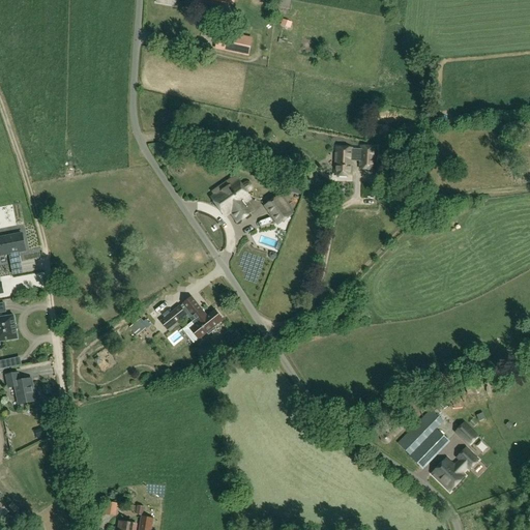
[(216,49),(240,54),(243,36),(219,32),(216,49)]
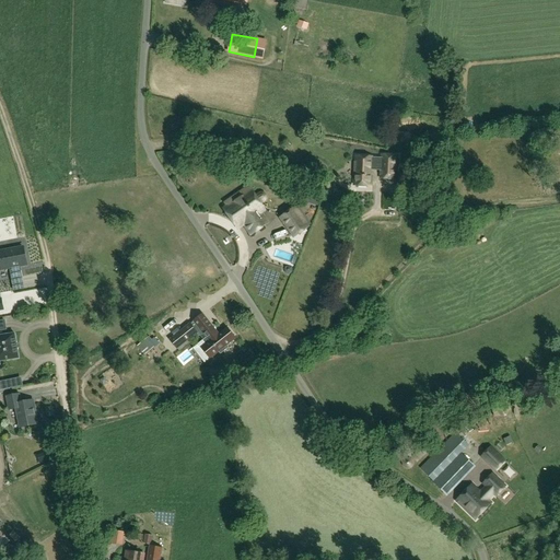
[(378,155),(378,158),(373,158),(356,156),(354,186),(371,187),(372,171),(378,171),(378,179),(397,181),(398,156),(388,156),(378,155)]
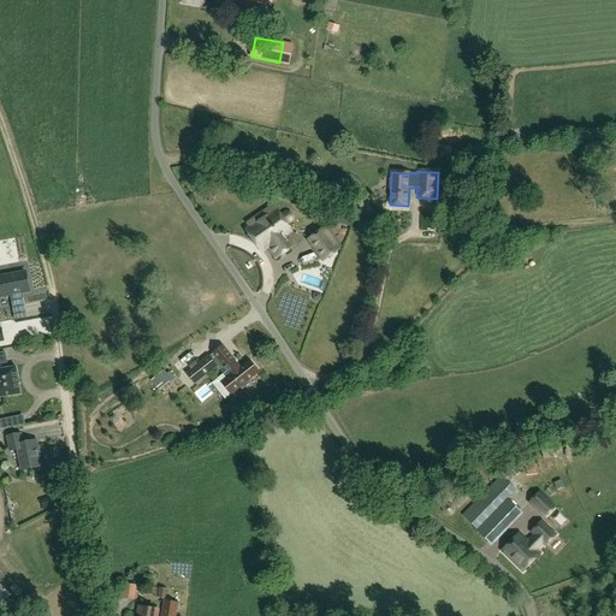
[(324,220),(350,227),(353,217),(327,209),(324,220)]
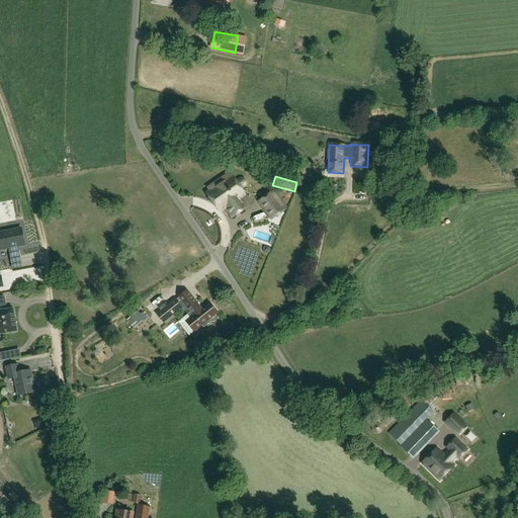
[(243,194),(240,189),(246,186),(247,185),(247,184),(247,183),(247,182),(247,181),(246,180),(246,179),(245,178),(244,178),(243,177),(242,177),(241,177),(240,177),(239,177),(234,181),(232,178),(210,193),(222,208),(226,206),(232,207),(231,213),(233,217),(245,207),(238,197),(243,194)]
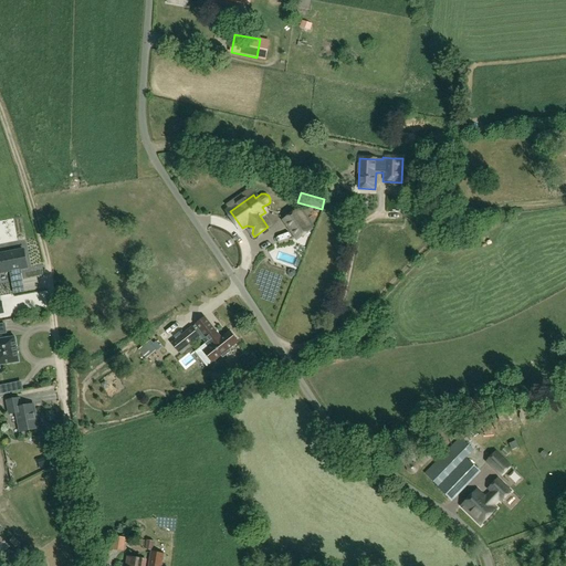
[(296,239),(311,229),(299,211),(284,221),(296,239)]
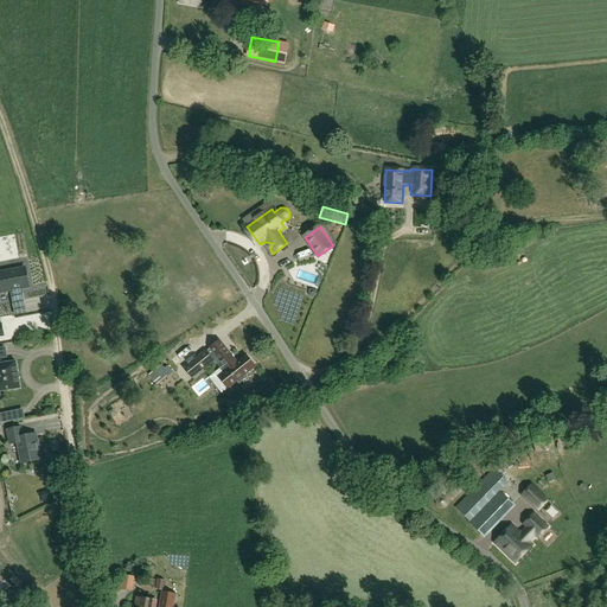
[(25,268),(0,273),(0,287),(1,293),(13,291),(14,301),(24,300),(21,289),(29,288),(25,268)]
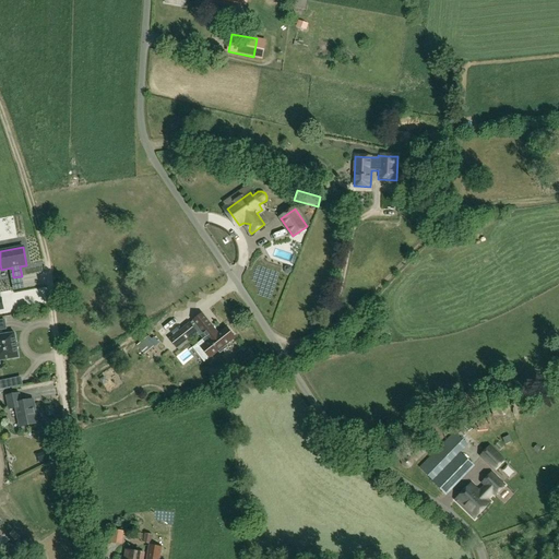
[(9,282),(10,289),(19,287),(18,280),(9,282)]
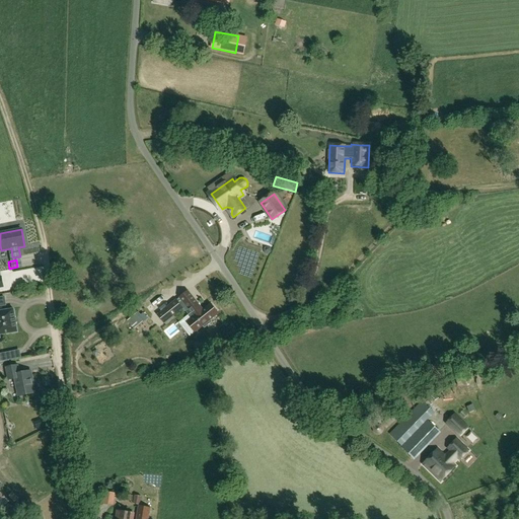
[(202,310),(188,292),(179,298),(192,313),(188,316),(191,319),(187,322),(195,332),(203,326),(204,328),(211,322),(210,320),(218,314),(210,304),(202,310)]
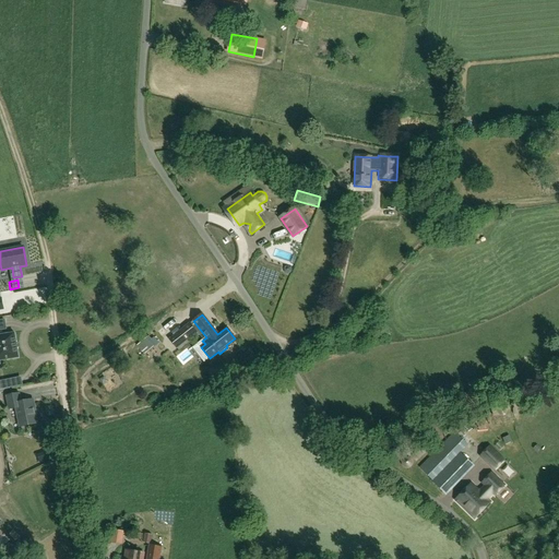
[(0,360),(19,358),(14,333),(0,335),(0,330),(6,329),(4,320),(0,321),(0,360)]
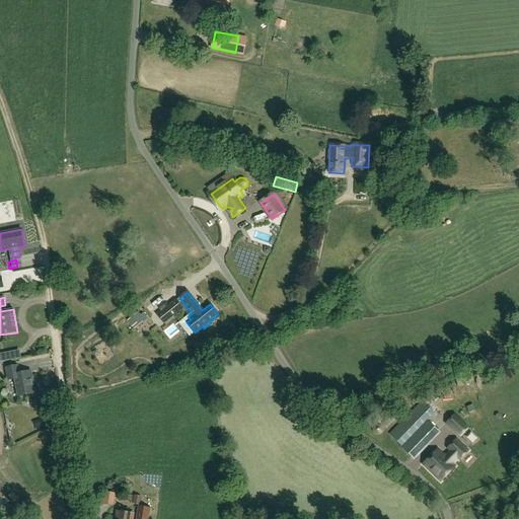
[(163,323),(182,308),(176,300),(157,315),(163,323)]
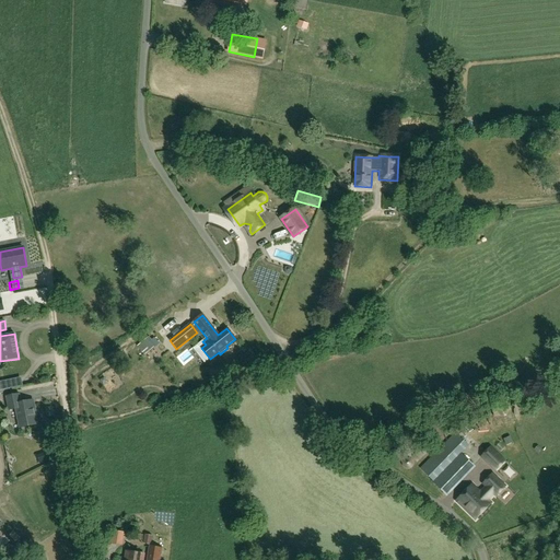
[(152,340),(140,350),(144,356),(159,343),(154,339),(152,340)]
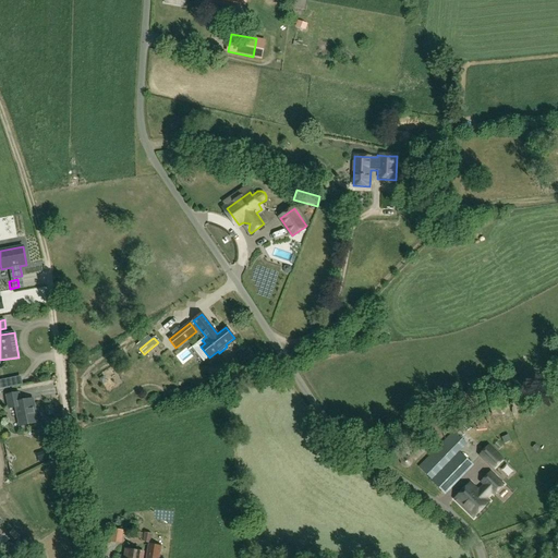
[(2,388),(10,387),(9,379),(1,380),(2,388)]
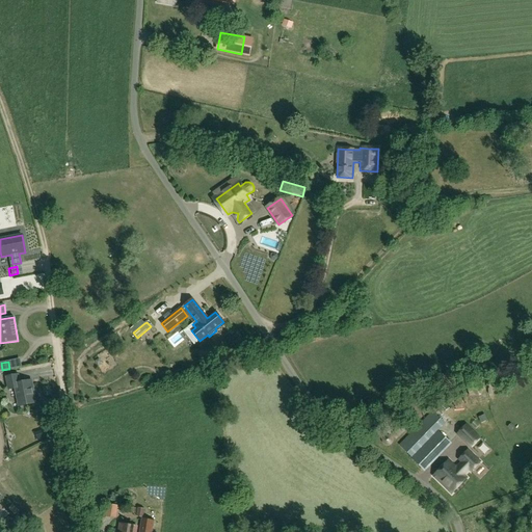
[(18,375),(6,377),(8,390),(16,389),(19,406),(35,403),(32,391),(33,390),(31,380),(20,383),(18,375)]
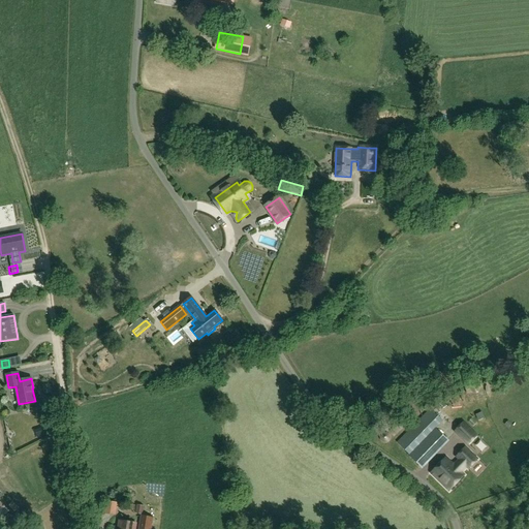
[(477,383),(466,385),(467,394),(479,392),(477,383)]
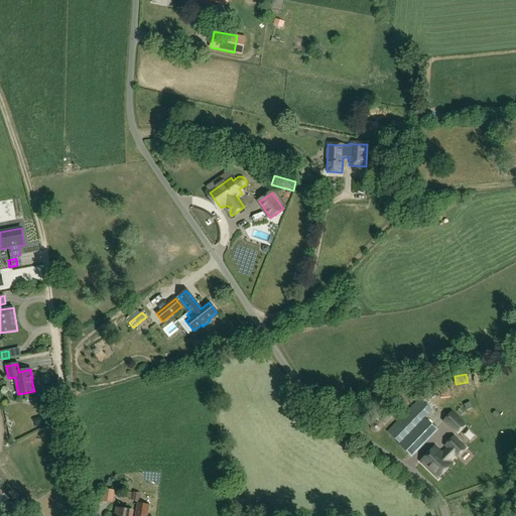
[(435,428),(425,418),(432,411),(419,398),(386,432),(398,442),(397,443),(410,456),(435,428)]
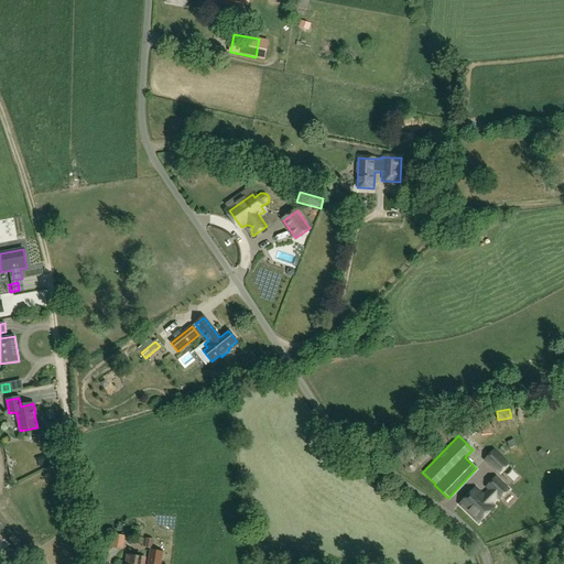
[(507,443),(510,449),(517,446),(513,440),(507,443)]
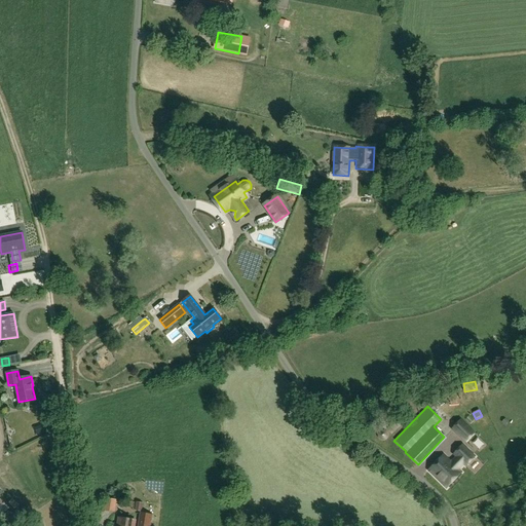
[(451,429),(465,443),(475,433),(461,419),(451,429)]
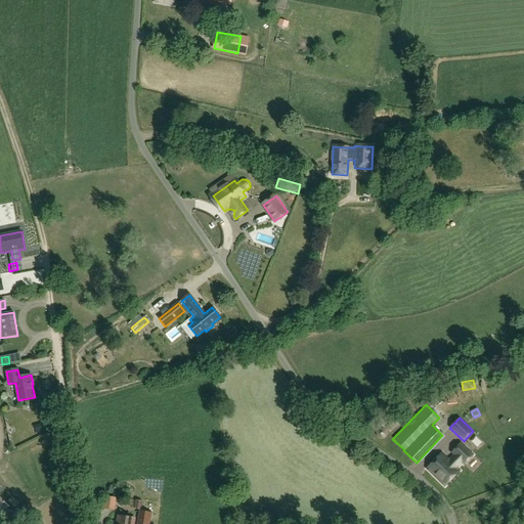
[(451,463),(442,453),(427,469),(445,486),(460,471),(456,468),(463,463),(464,465),(473,455),(461,443),(452,452),(456,457),(451,463)]
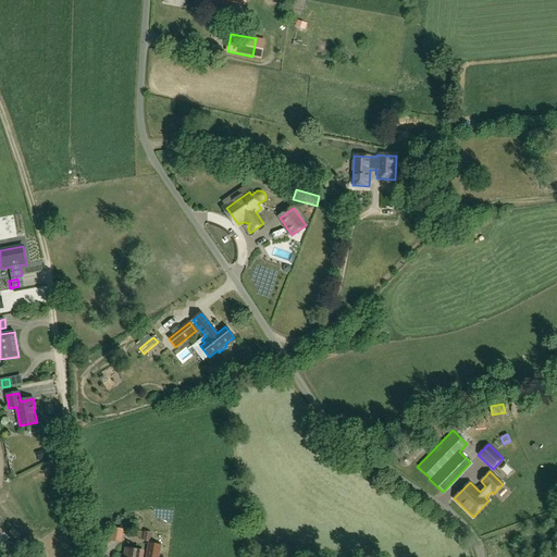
[(121,543),(124,529),(112,528),(110,541),(121,543)]
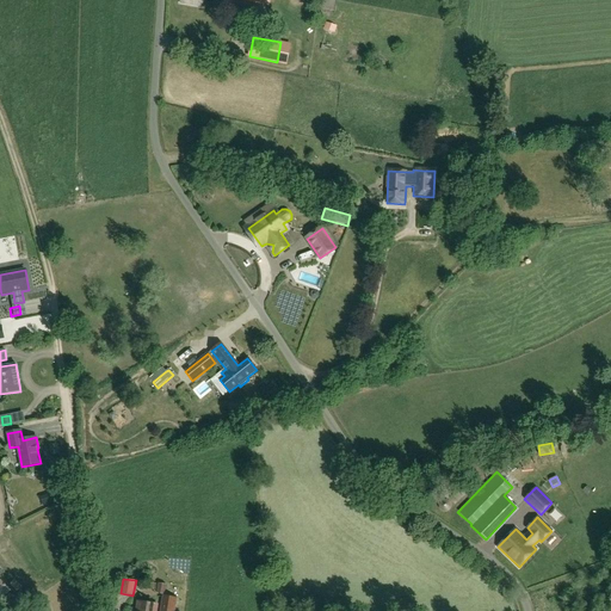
[(11,591),(1,580),(0,580),(0,598),(1,600),(11,591)]
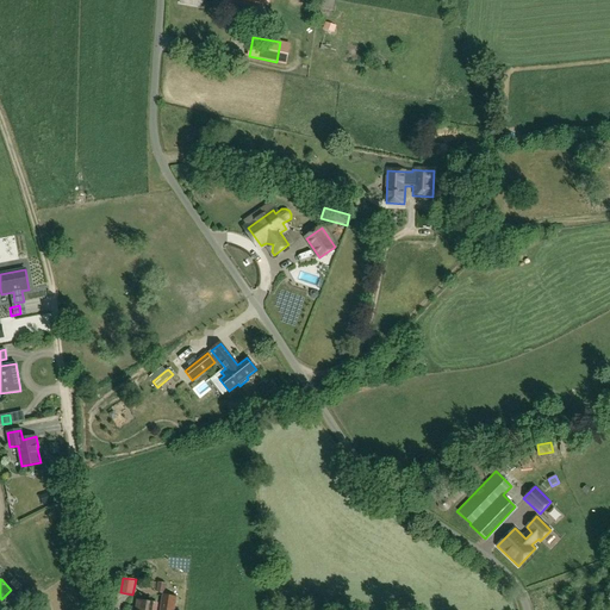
[(10,583),(17,590),(22,586),(14,579),(10,583)]
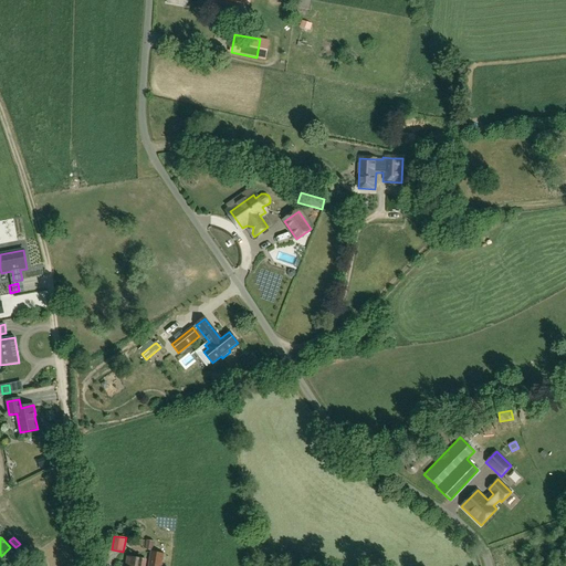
[(152,552),(148,565),(161,565),(164,554),(152,552)]
